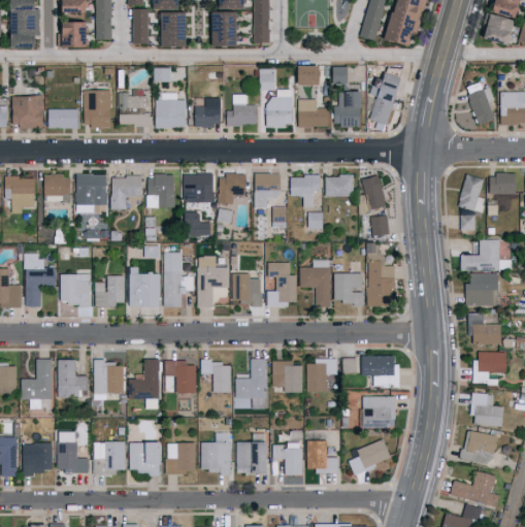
[(34,46),(33,0),(5,0),(6,46),(34,46)]
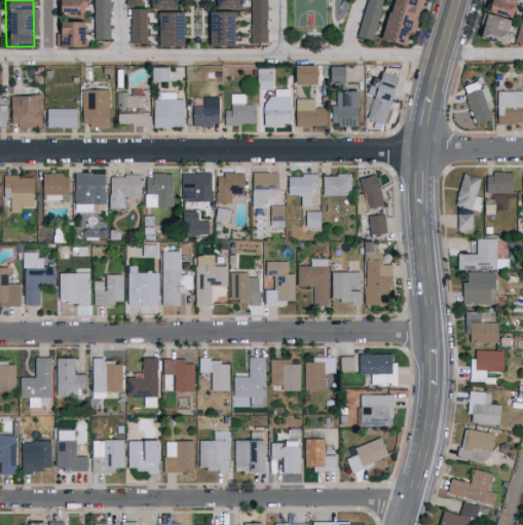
[(82,0),(54,0),(55,8),(83,8),(82,0)]
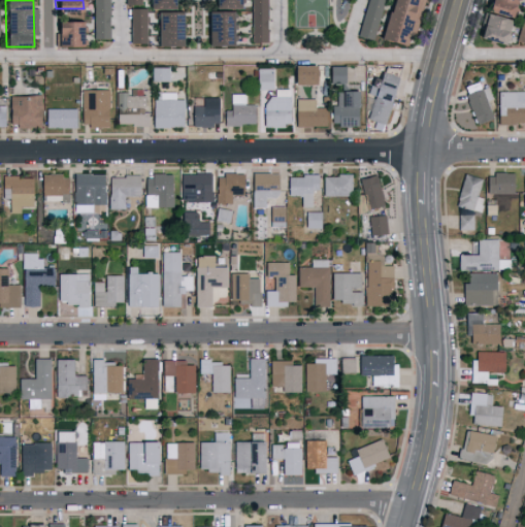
[(112,0),(95,0),(96,39),(113,39),(112,0)]
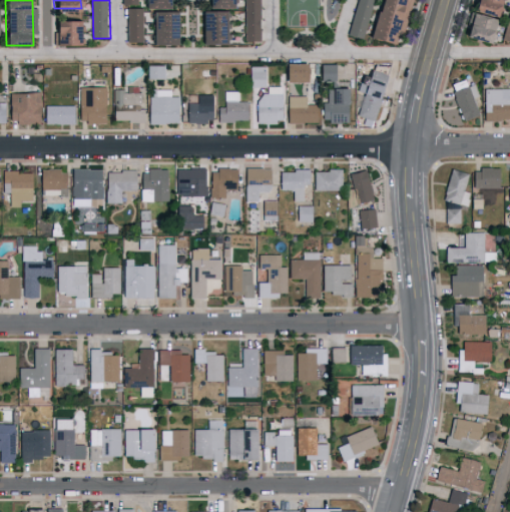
[(145,0),(146,8),(170,8),(170,0),(145,0)]
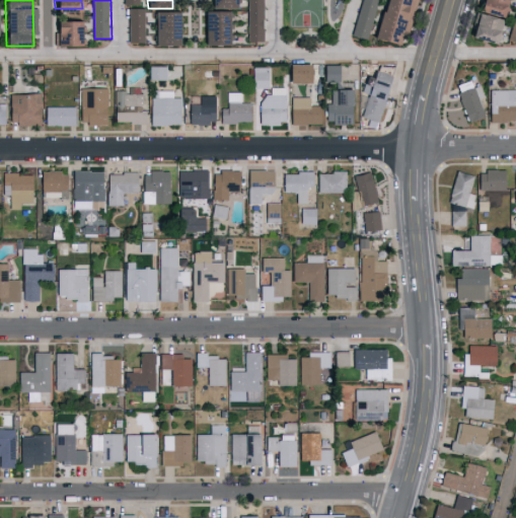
[(236,0),(212,0),(213,8),(237,7),(236,0)]
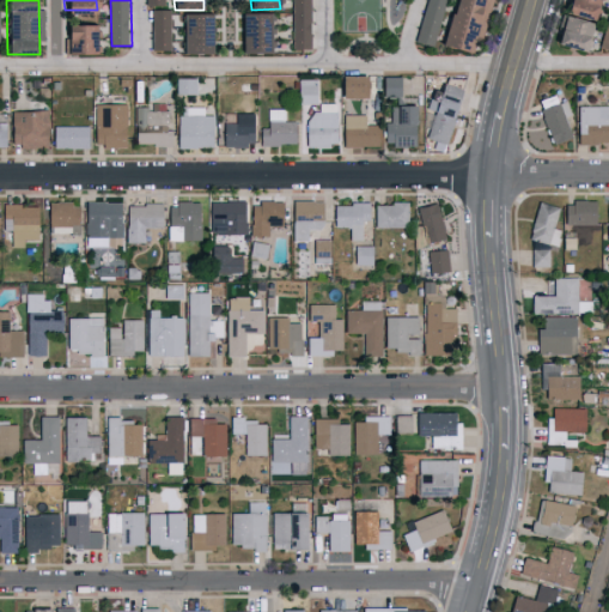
[(314,0),(293,0),(293,48),(314,49),(314,0)]
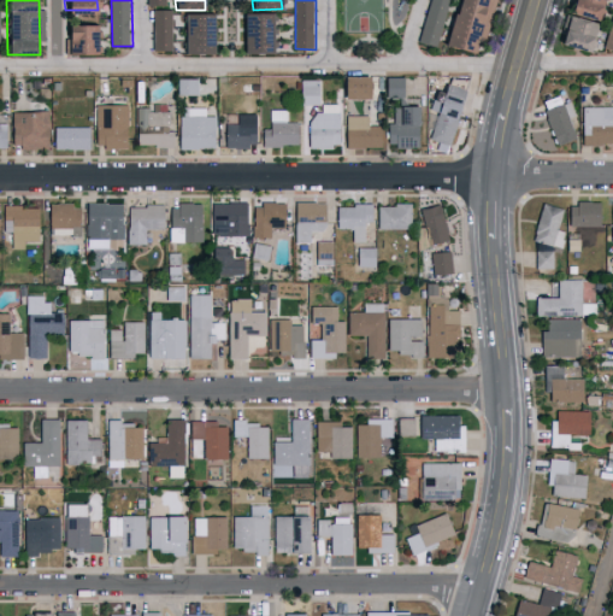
[(438,48),(451,0),(431,0),(420,44),(438,48)]
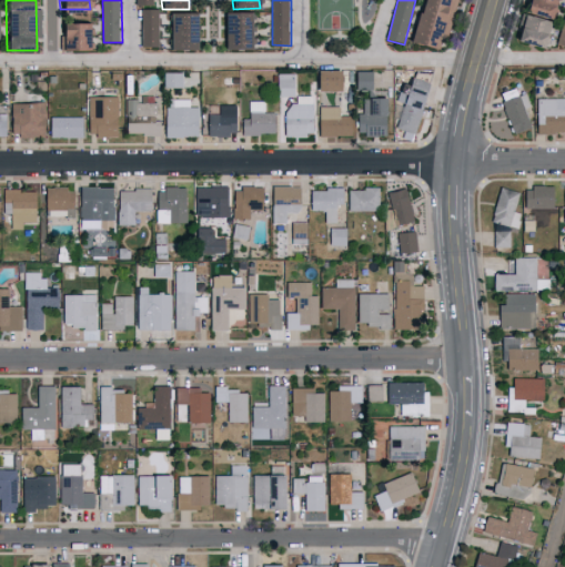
[(422,0),(412,42),(437,49),(447,12),(455,13),(458,0),(422,0)]
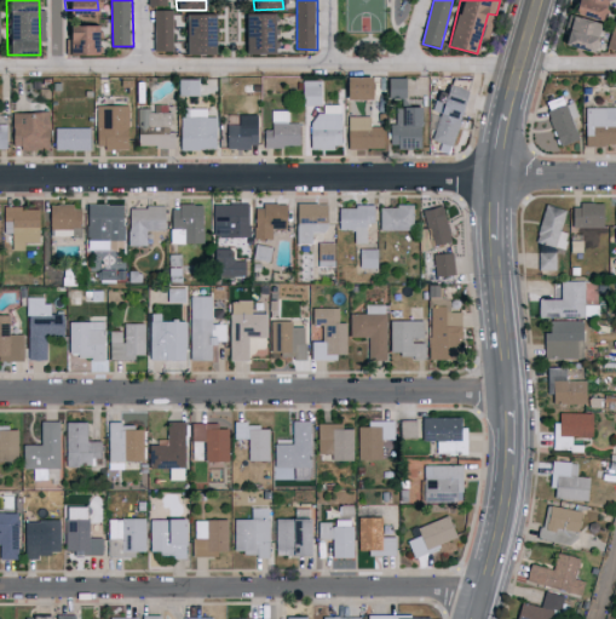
[(606,0),(574,0),(571,13),(603,19),(606,0)]
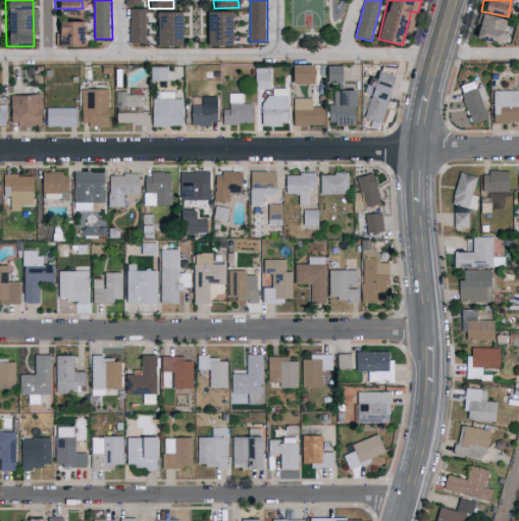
[(132,43),(148,43),(147,8),(131,9),(132,43)]
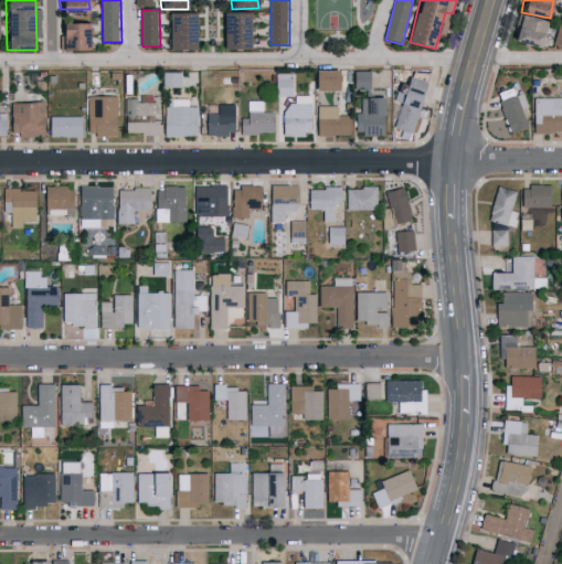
[(223,48),(251,49),(252,12),(223,11),(223,48)]
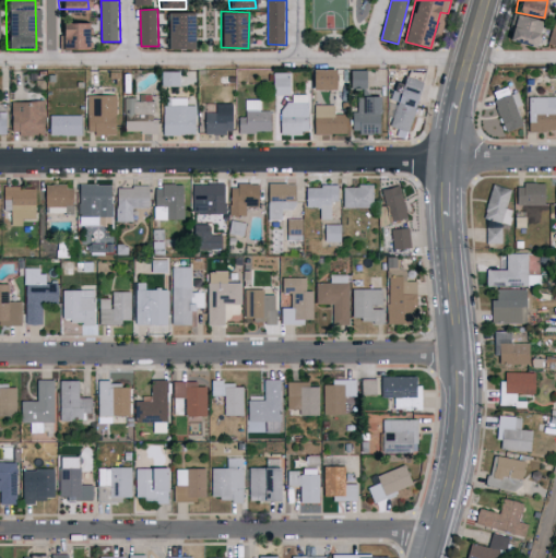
[(194,12),(167,13),(167,49),(194,48),(194,12)]
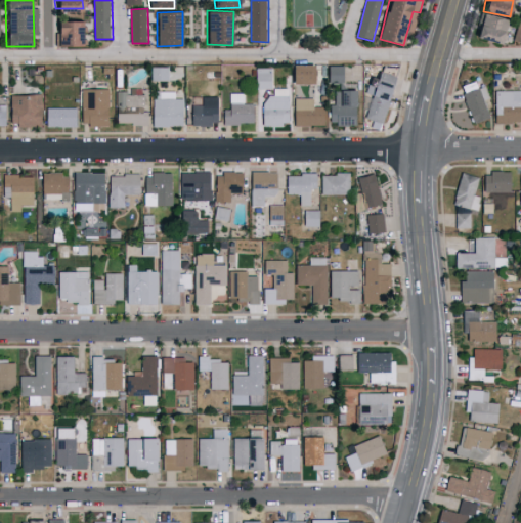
[(505,17),(480,13),(476,38),(501,42),(505,17)]
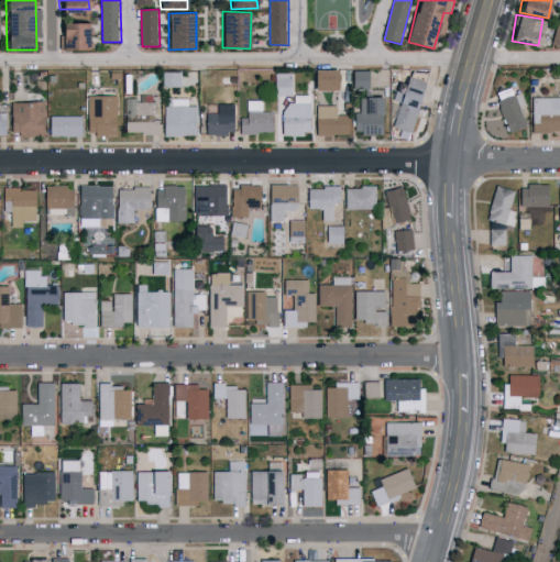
[(69,50),(89,50),(90,22),(59,21),(59,34),(70,34),(69,50)]
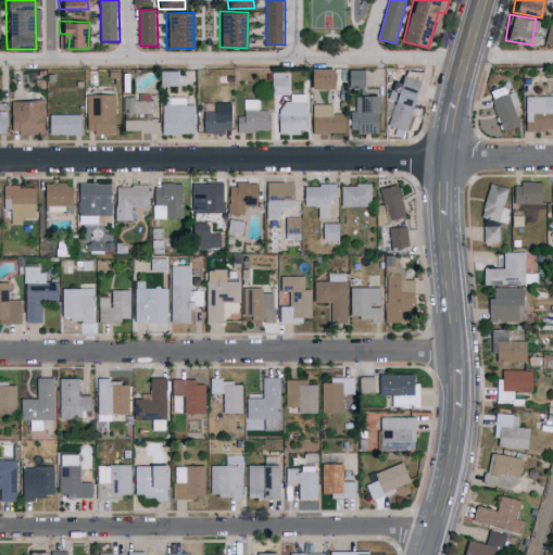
[(60,49),(68,49),(67,35),(60,35),(60,49)]
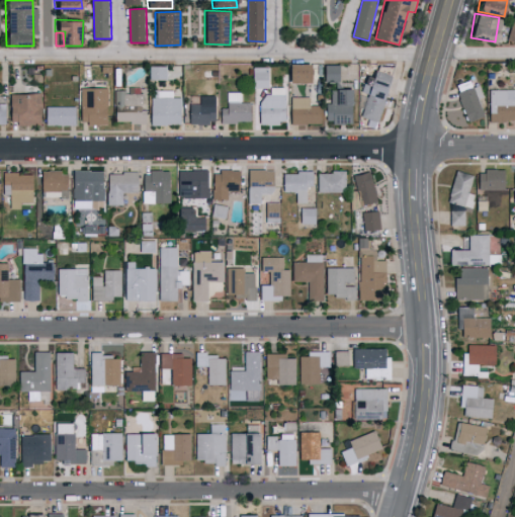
[(311,82),(310,64),(288,64),(289,83),(311,82)]
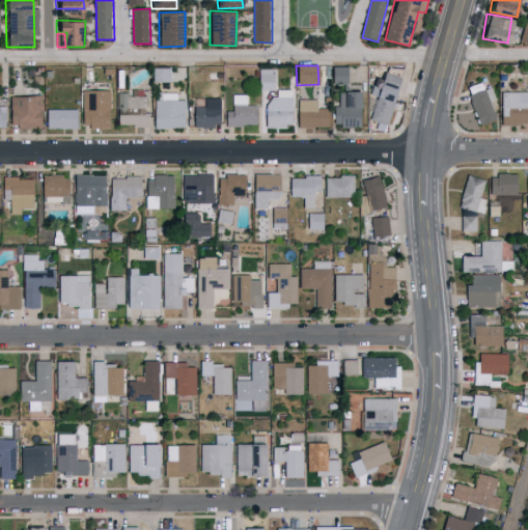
[(350,66),(334,66),(334,84),(350,84),(350,66)]
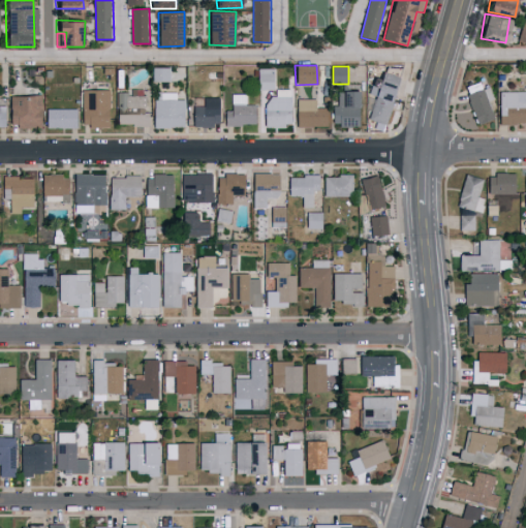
[(172,67),(154,68),(155,81),(172,81),(172,67)]
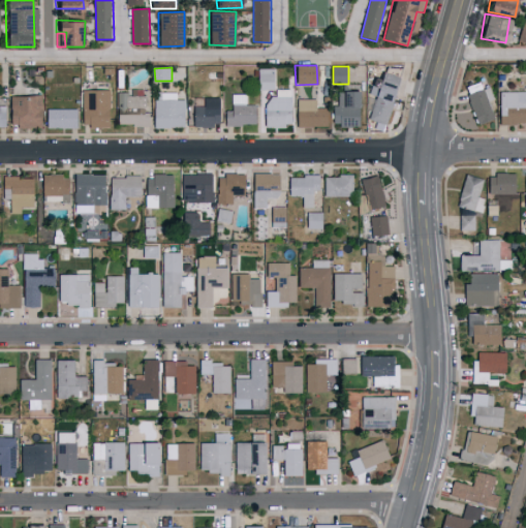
[(276,90),(277,69),(260,68),(260,90),(276,90)]
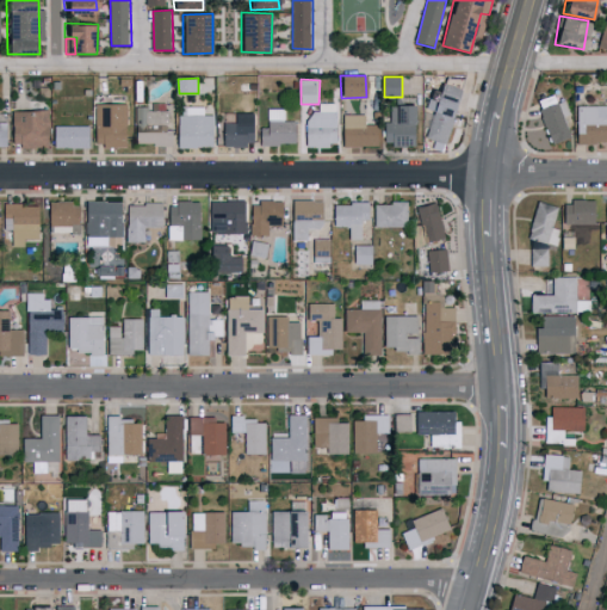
[(427,137),(447,143),(462,88),(441,84),(427,137)]
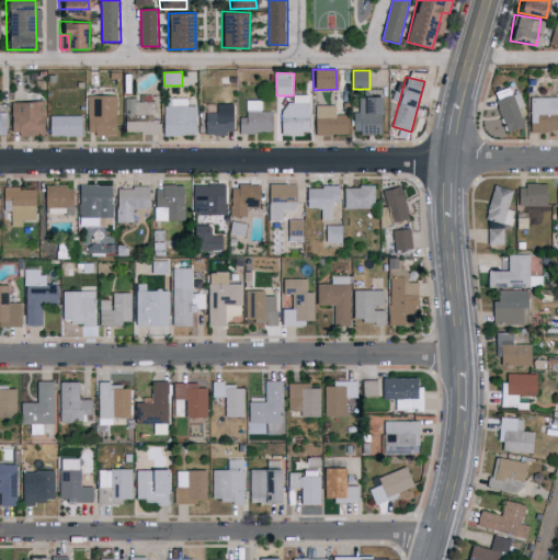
[(522,93),(512,95),(511,89),(497,92),(507,132),(525,126),(521,107),(525,106),(522,93)]
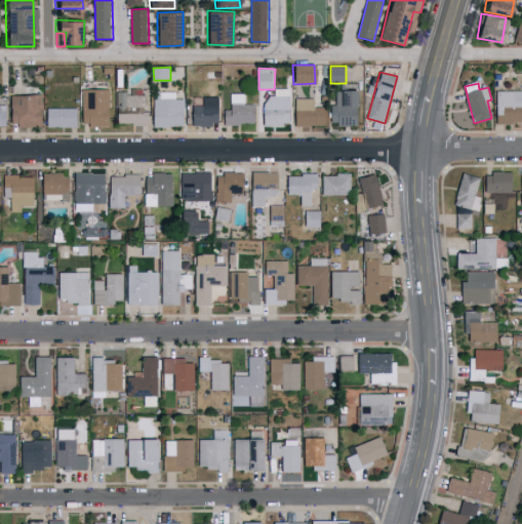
[(111,89),(84,89),(83,126),(110,126),(111,89)]
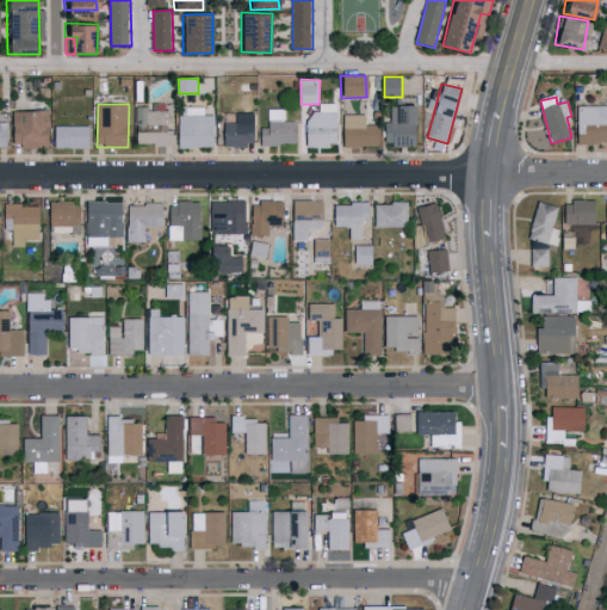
[(415,105),(391,105),(392,122),(385,122),(386,147),(416,147),(415,105)]
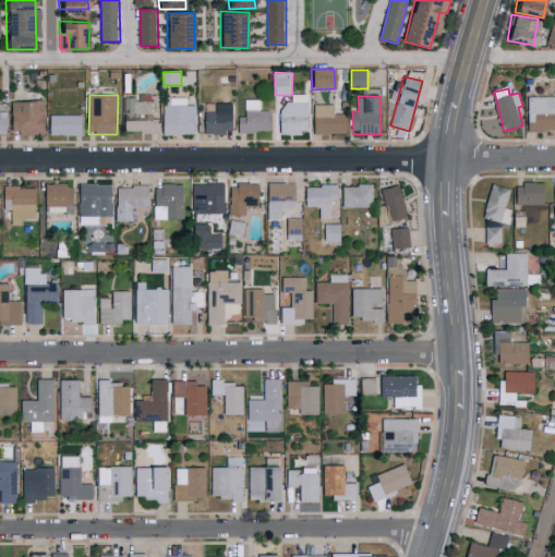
[(197,135),(196,106),(188,106),(188,97),(173,97),(173,105),(164,106),(165,135),(197,135)]
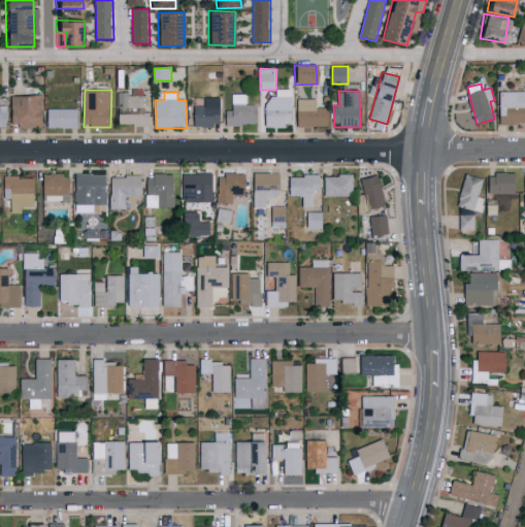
[(524,92),(501,92),(501,124),(524,123),(524,92)]
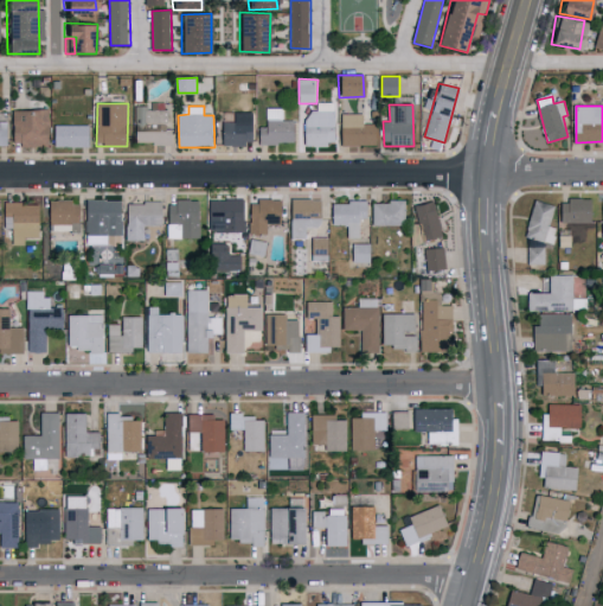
[(138,144),(173,144),(173,129),(168,129),(168,108),(136,108),(138,144)]
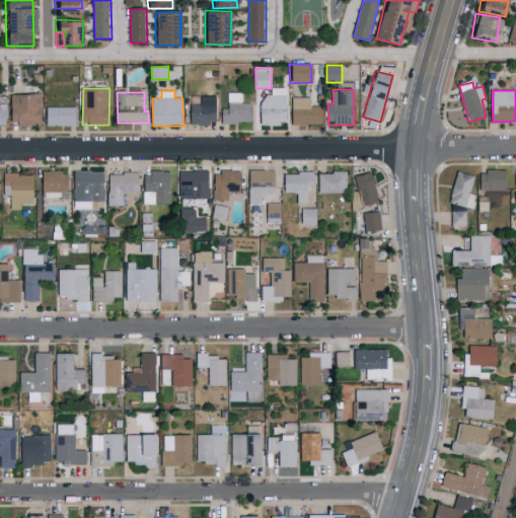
[(231,108),(223,108),(223,123),(254,123),(254,102),(244,102),(244,92),(230,92),(231,108)]
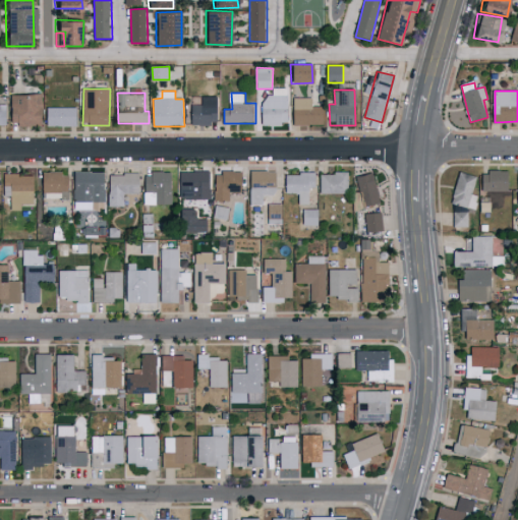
[(42,94),(12,95),(13,125),(43,125),(42,94)]
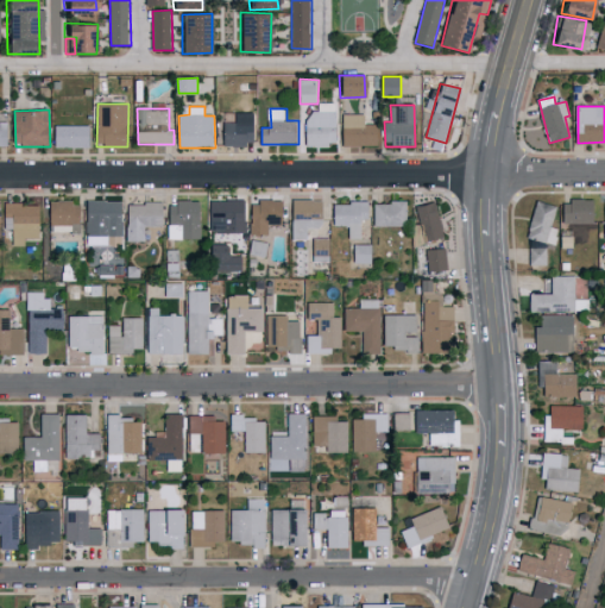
[(338,146),(338,112),(309,111),(309,146),(338,146)]
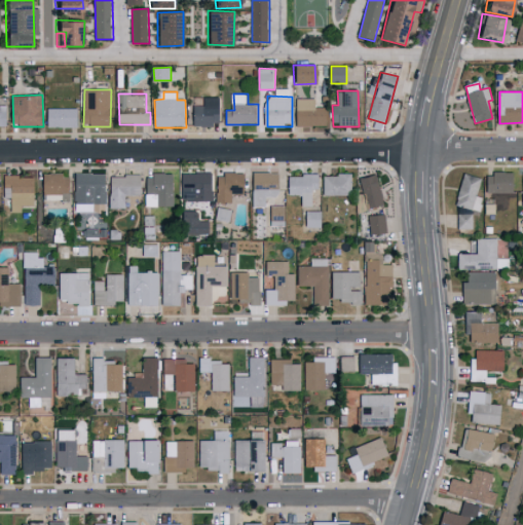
[(194,125),(222,126),(222,98),(204,98),(204,106),(194,106),(194,125)]
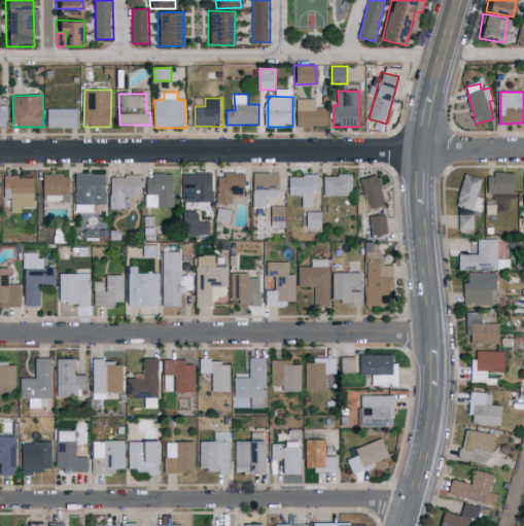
[(318,99),(299,99),(298,127),(327,127),(328,108),(317,108),(318,99)]
